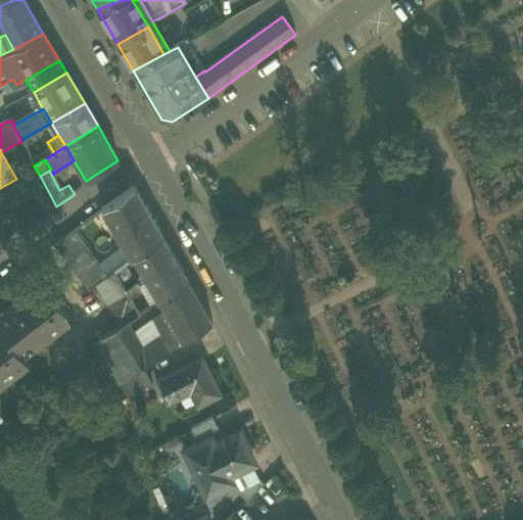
[(132,260),(134,257),(162,237),(163,237),(134,187),(102,209),(127,251),(132,260)]
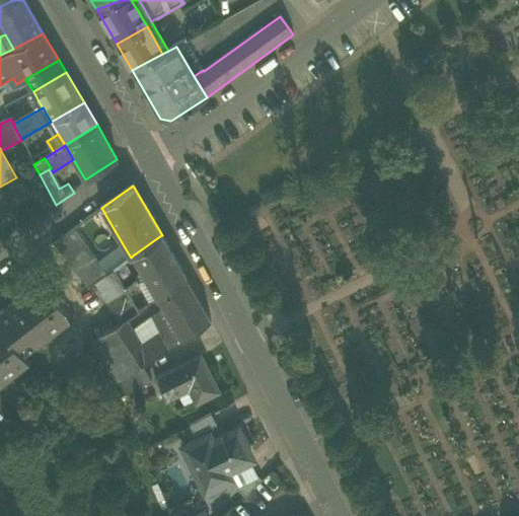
[(55,245),(88,288),(107,275),(99,265),(73,230),(55,245)]
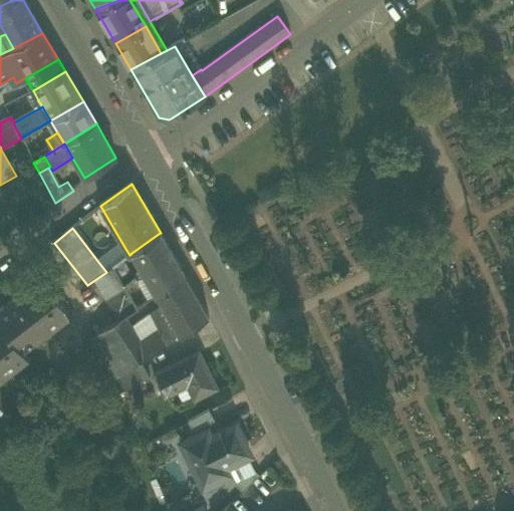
[(142,271),(144,274),(158,263),(157,261),(171,251),(160,233),(132,253),(142,271)]
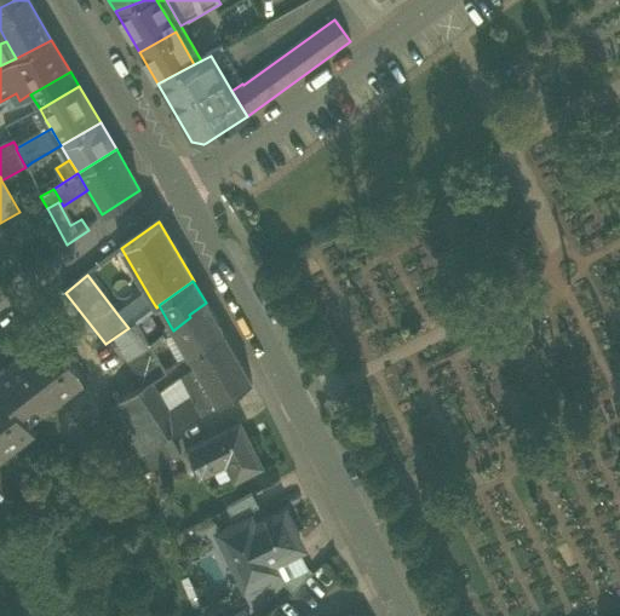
[(128,328),(135,323),(144,316),(156,308),(150,298),(119,316),(128,328)]
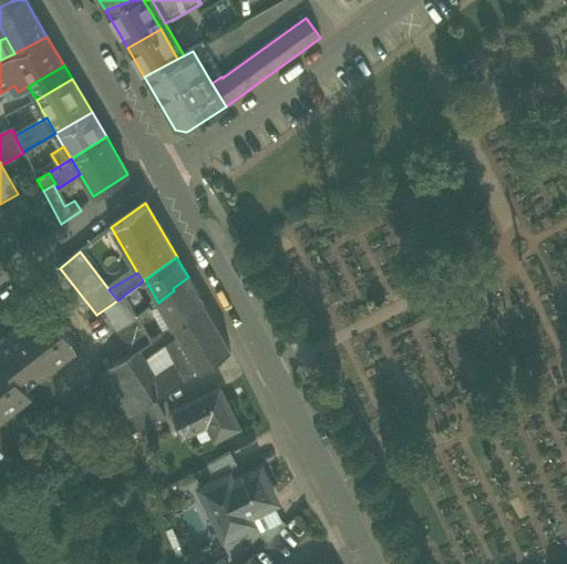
[(204,305),(188,277),(173,288),(174,290),(158,303),(172,326),(204,305)]
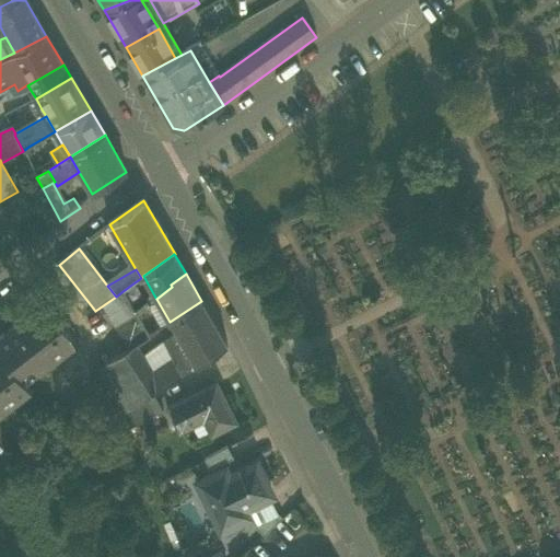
[(142,305),(130,286),(121,292),(133,312),(142,305)]
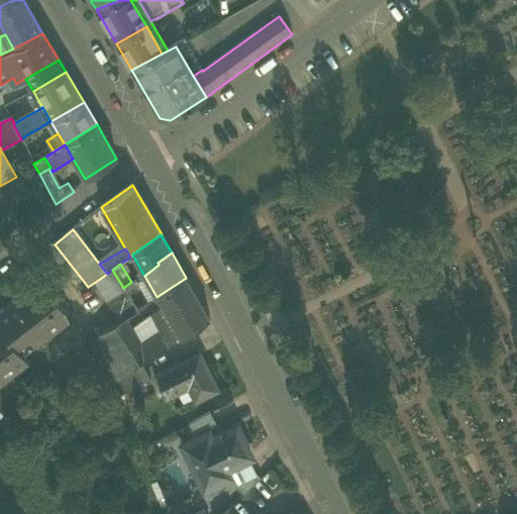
[(94,284),(106,303),(125,292),(113,272),(94,284)]
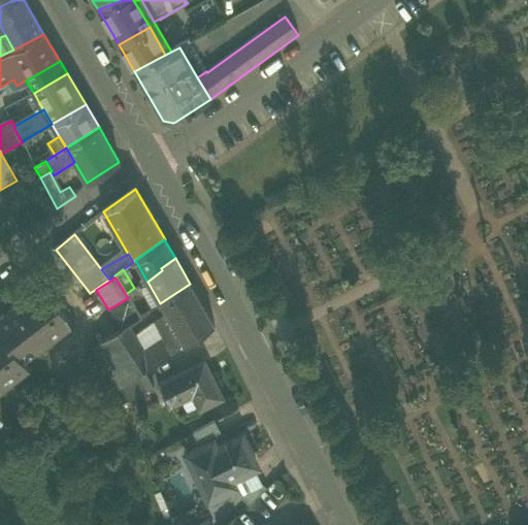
[(0,317),(0,330),(23,360),(23,359),(70,323),(67,314),(43,284),(0,317)]
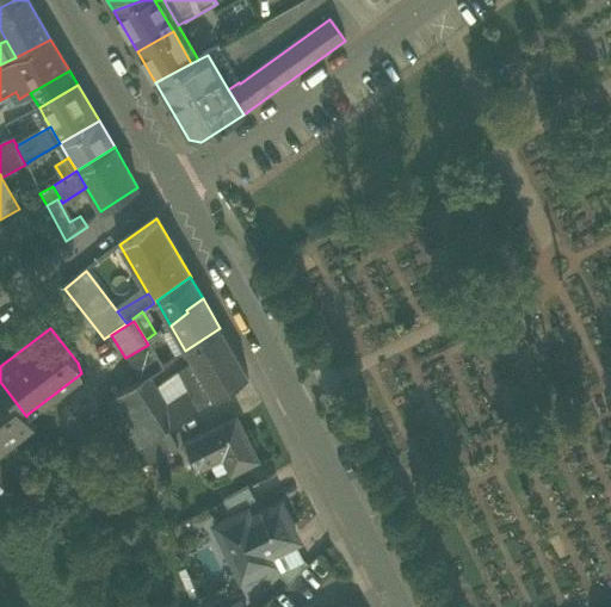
[(220,328),(185,351),(214,400),(248,377),(220,328)]
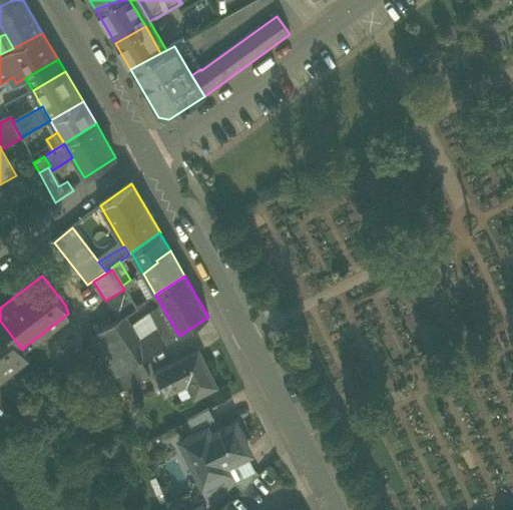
[(136,309),(124,290),(105,301),(116,321),(136,309)]
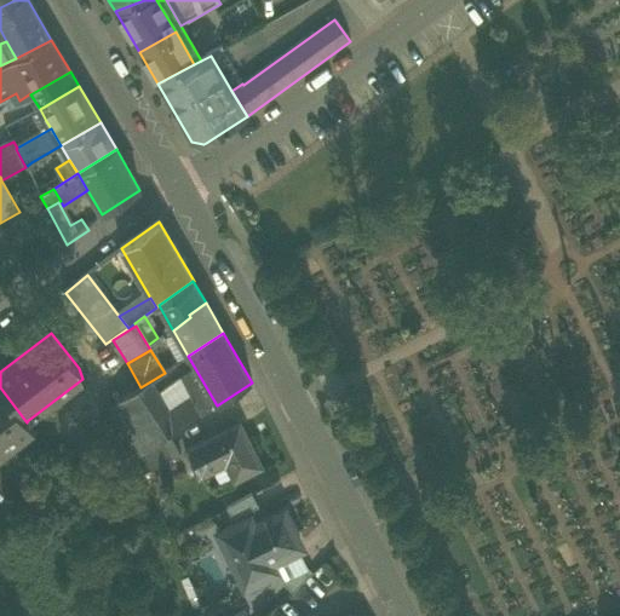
[(170,437),(217,406),(188,356),(165,373),(115,406),(138,456),(138,458),(170,437)]
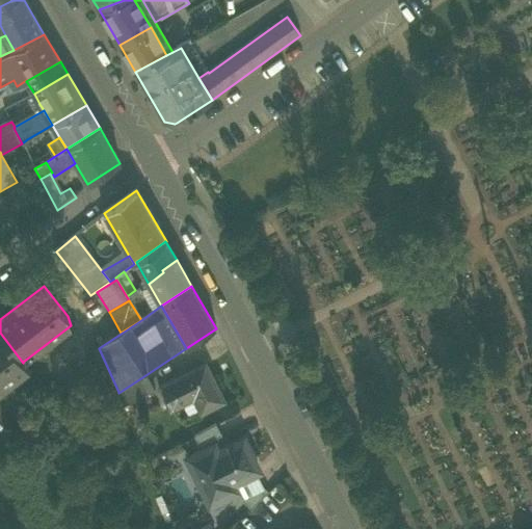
[(0,391),(28,369),(23,362),(23,363),(0,333),(0,391)]
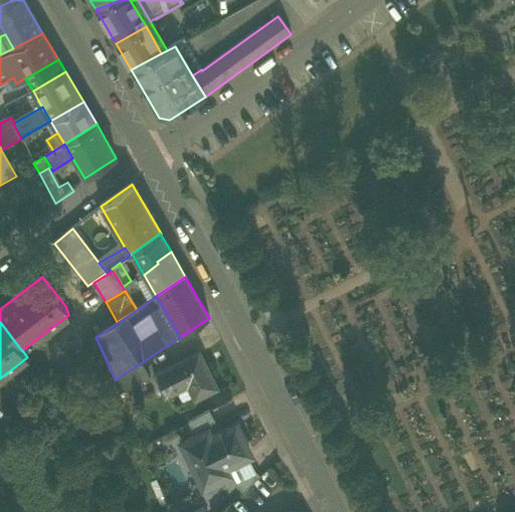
[(71,356),(78,370),(89,365),(80,351),(71,356)]
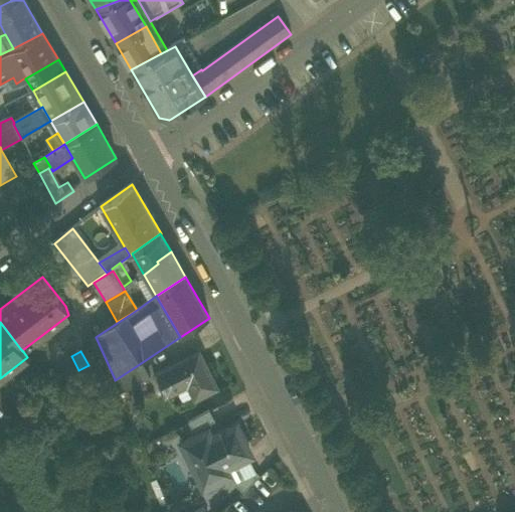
[(185,380),(195,399),(217,388),(199,352),(154,374),(163,391),(185,380)]
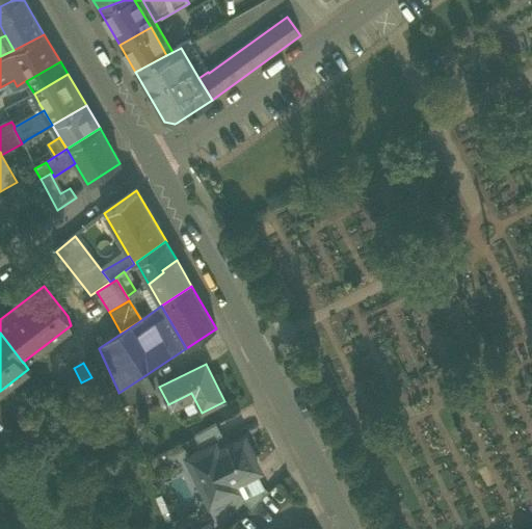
[(121,401),(123,407),(154,391),(145,375),(118,393),(118,392),(116,393),(121,401)]
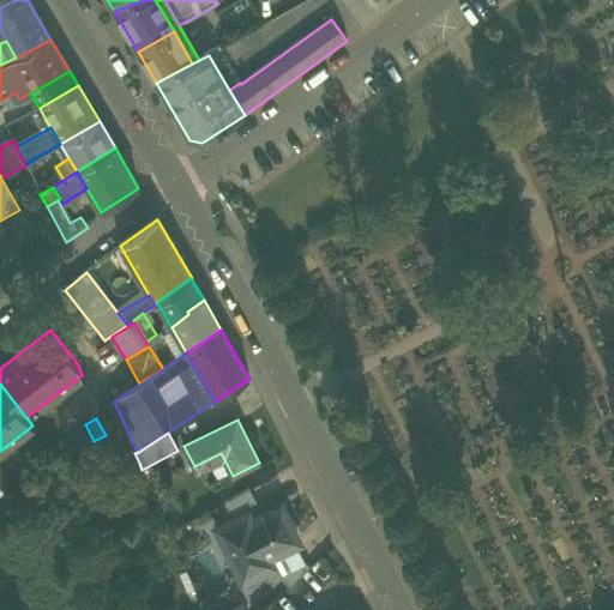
[(58,460),(71,483),(88,473),(76,451),(58,460)]
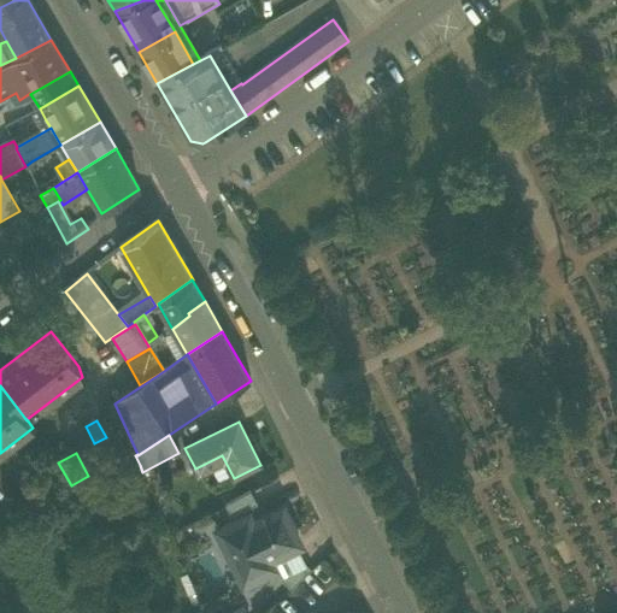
[(252,491),(225,506),(231,519),(258,505),(252,491)]
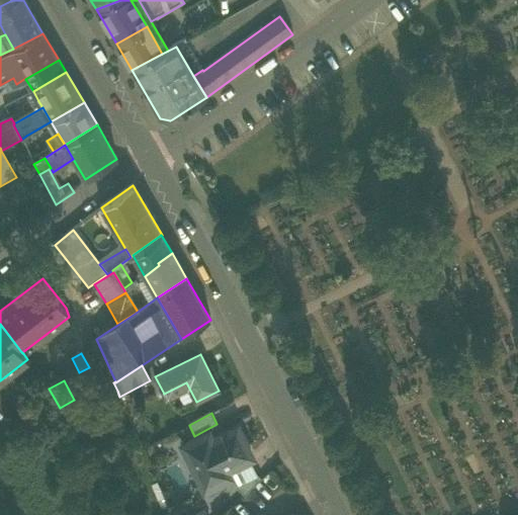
[(196,474),(204,492),(231,480),(228,473),(249,461),(253,459),(237,428),(211,441),(208,434),(183,446),(196,474)]
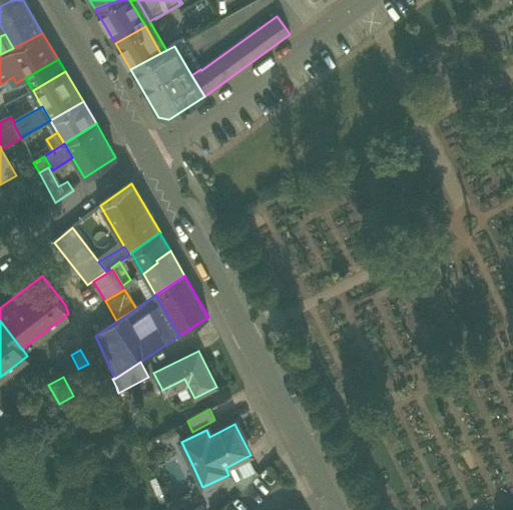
[(225,468),(228,475),(234,483),(251,466),(246,457),(225,468)]
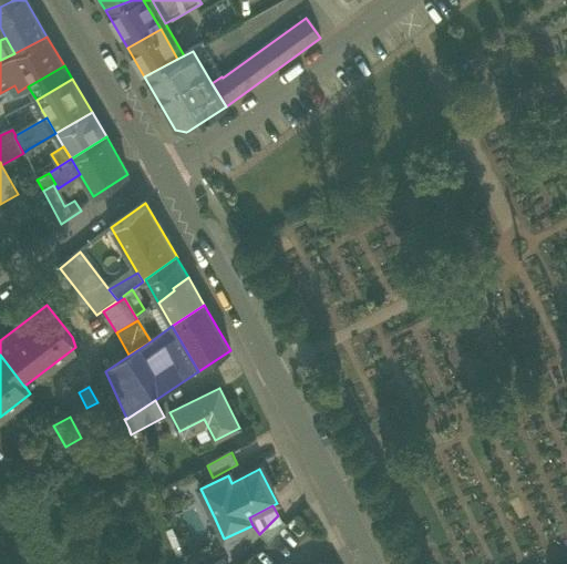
[(259,534),(268,543),(287,525),(278,515),(259,534)]
